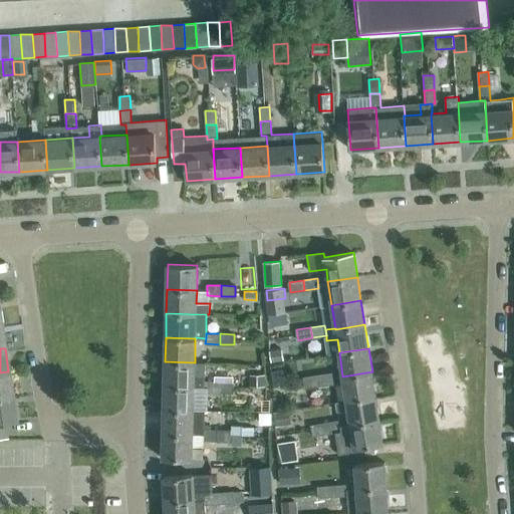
[(271,362),(283,360),(281,349),(269,351),(271,362)]
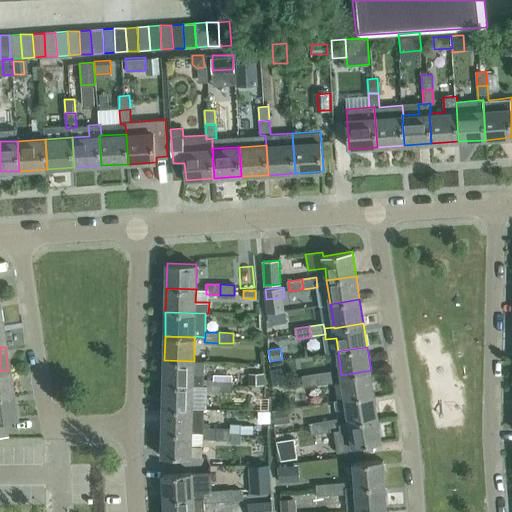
[(204,361),(194,361),(164,360),(164,384),(193,385),(203,385),(203,380),(204,361)]
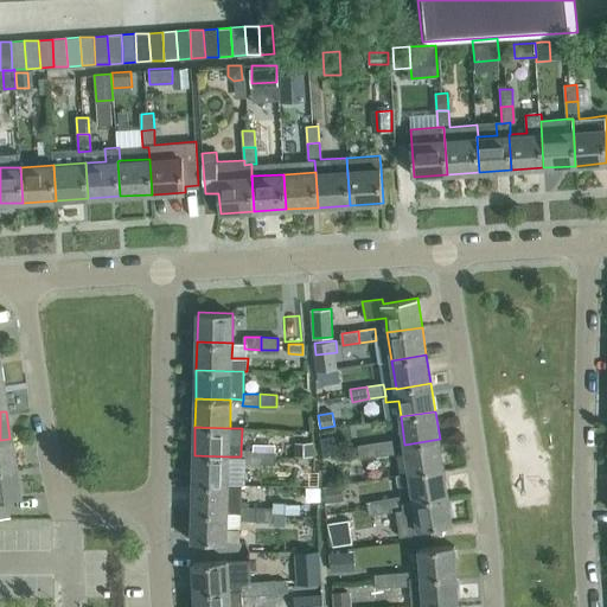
[(320,439),(321,458),(330,457),(328,438),(320,439)]
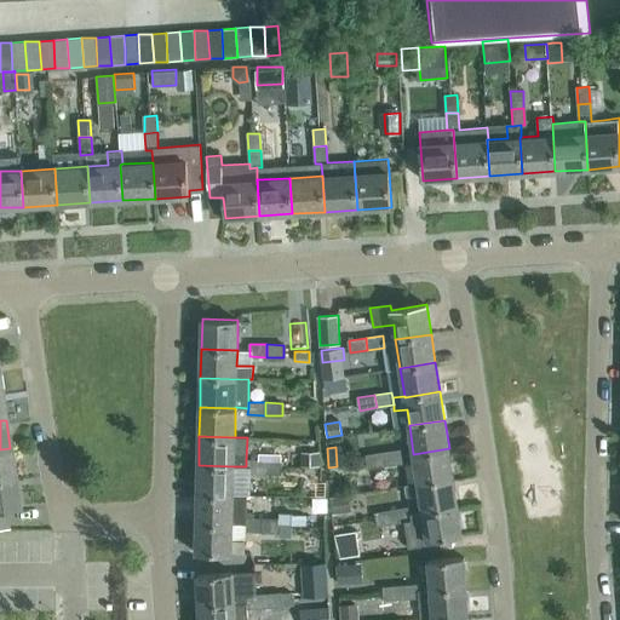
[(0,478),(15,477),(10,448),(0,449),(0,478)]
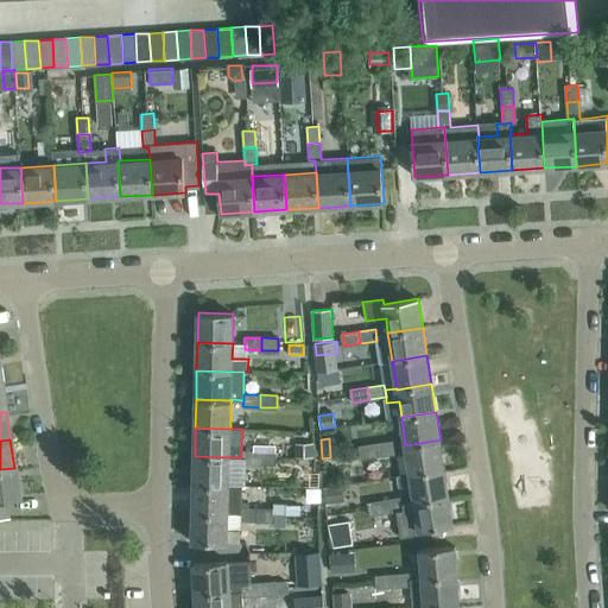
[(444,468),(441,439),(405,445),(410,474),(444,468)]
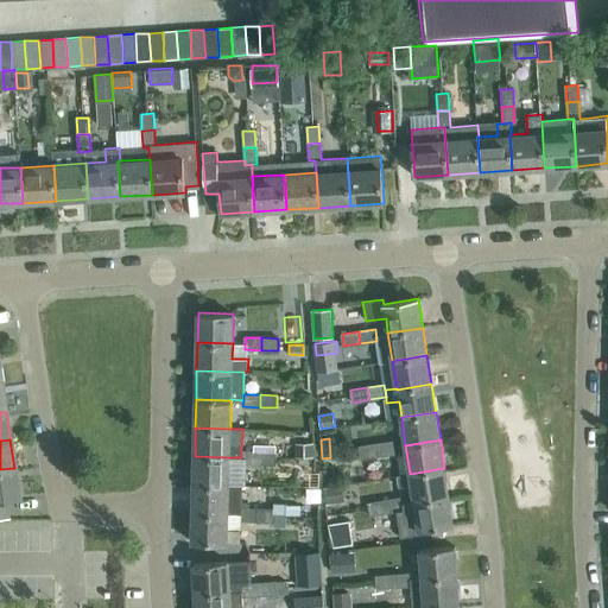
[(393,441),(375,444),(378,456),(394,454),(393,441)]
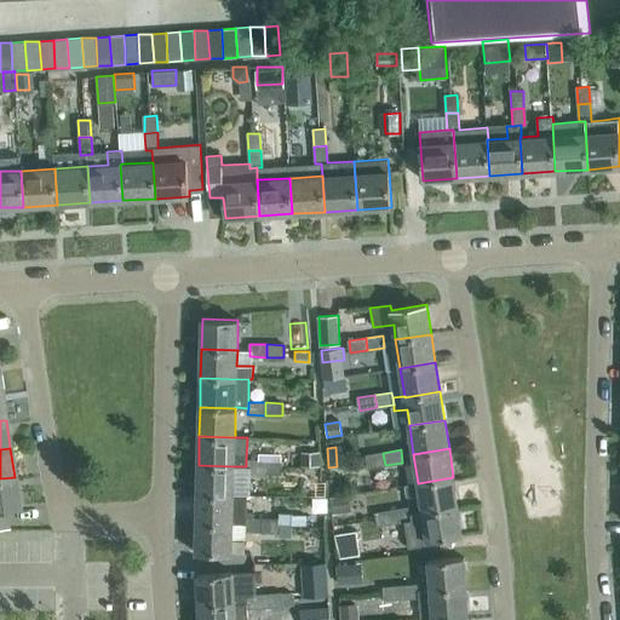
[(320,451),(300,452),(300,466),(320,465),(320,451)]
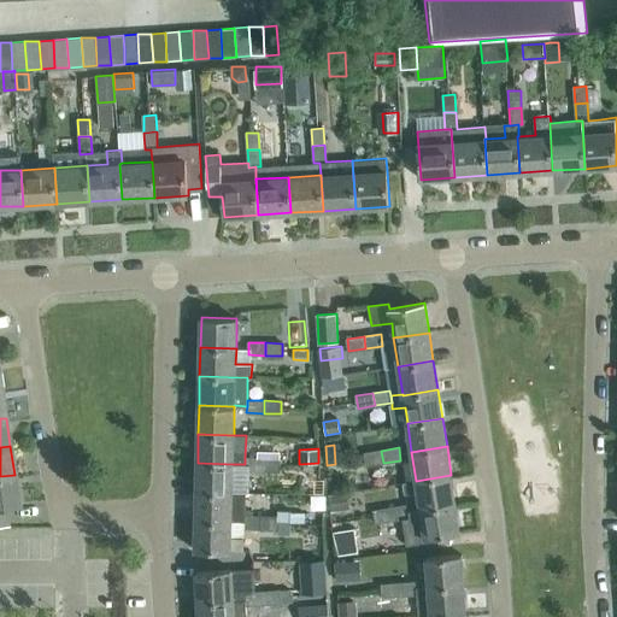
[(383,463),(381,451),(364,453),(366,465),(383,463)]
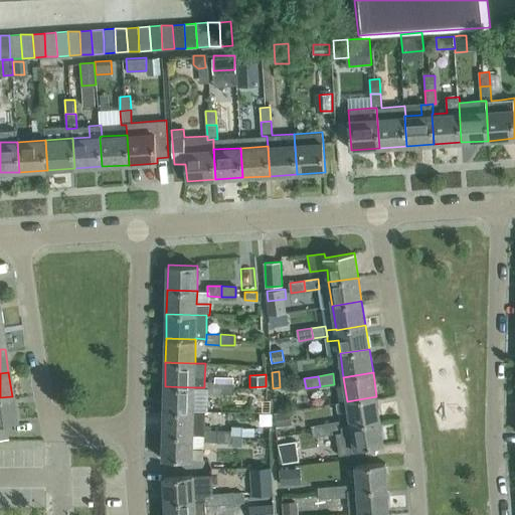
[(218,393),(219,382),(204,382),(204,387),(204,392),(218,393)]
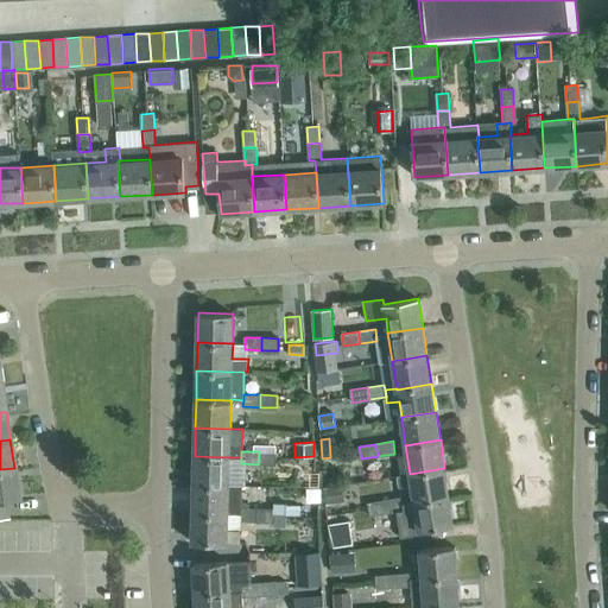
[(276,453),(259,451),(258,464),(276,464),(276,453)]
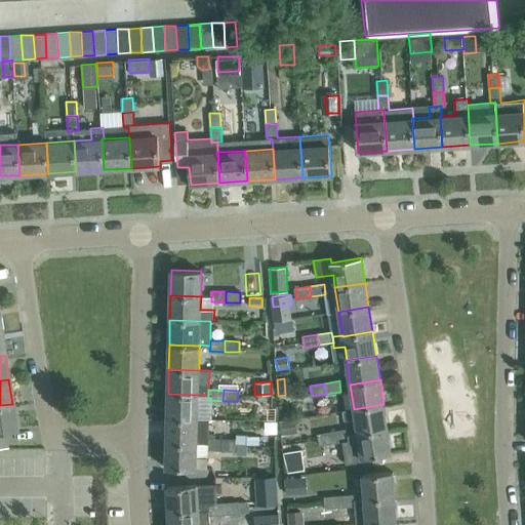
[(198,419),(198,418),(198,395),(168,394),(167,418),(198,419)]
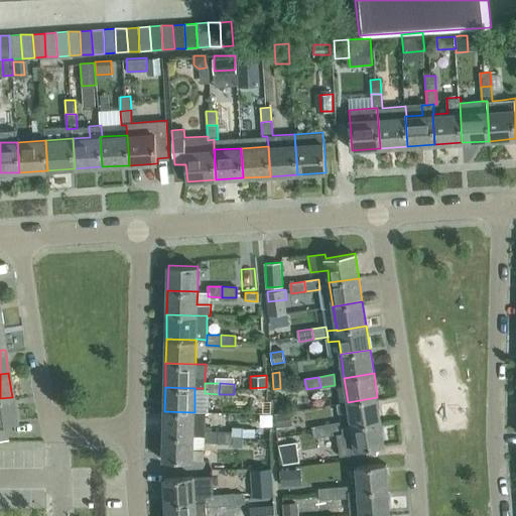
[(16,421),(12,397),(0,398),(0,437),(6,437),(4,423),(16,421)]
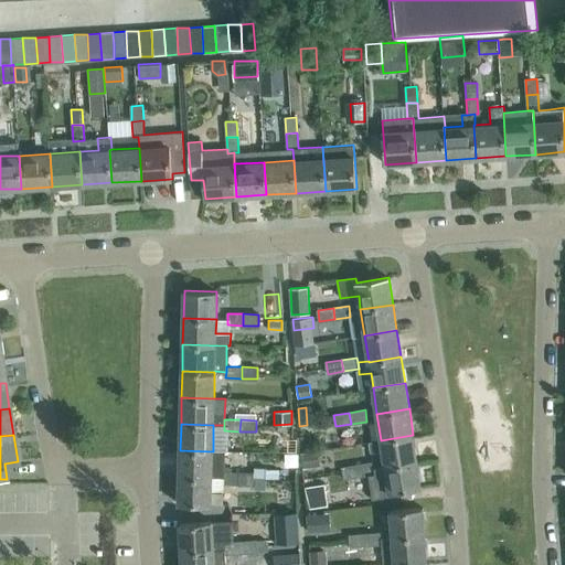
[(417,461),(413,435),(381,440),(369,443),(371,454),(383,451),(385,466),(417,461)]
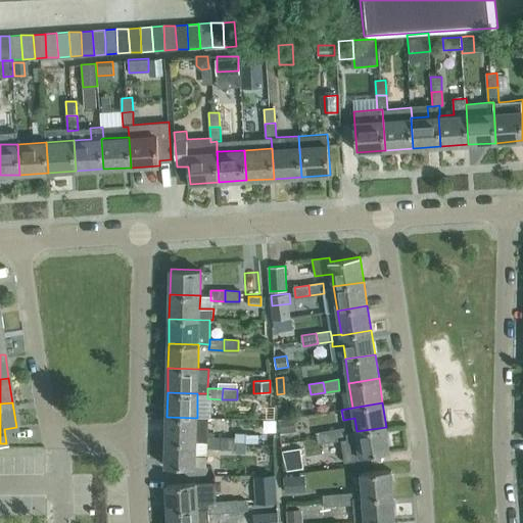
[(208,417),(197,417),(197,418),(167,417),(165,441),(206,442),(206,437),(215,437),(215,433),(208,433),(208,417)]
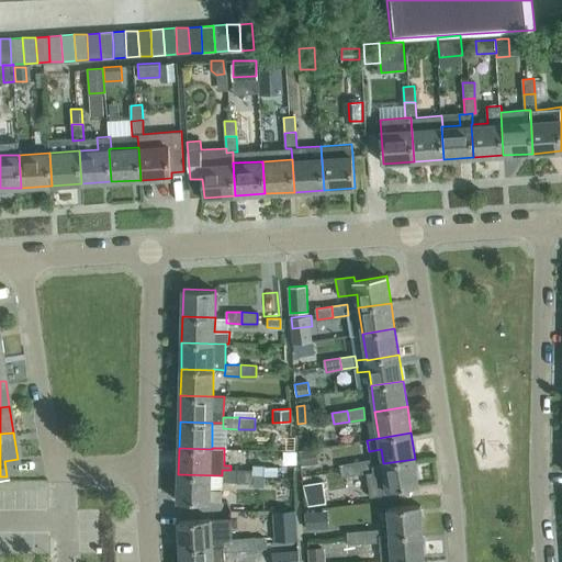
[(298,453),(300,467),(313,464),(311,451),(298,453)]
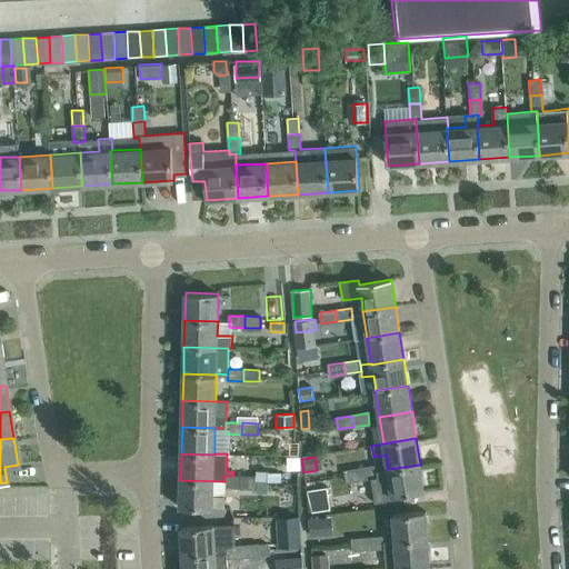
[(425,491),(420,465),(388,469),(392,497),(425,491)]
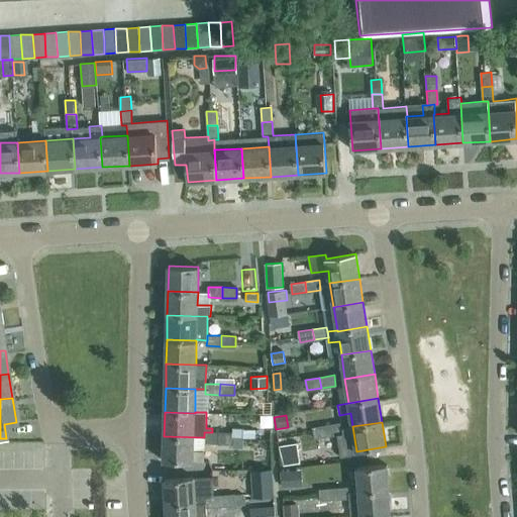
[(341,423),(327,425),(328,435),(343,433),(341,423)]
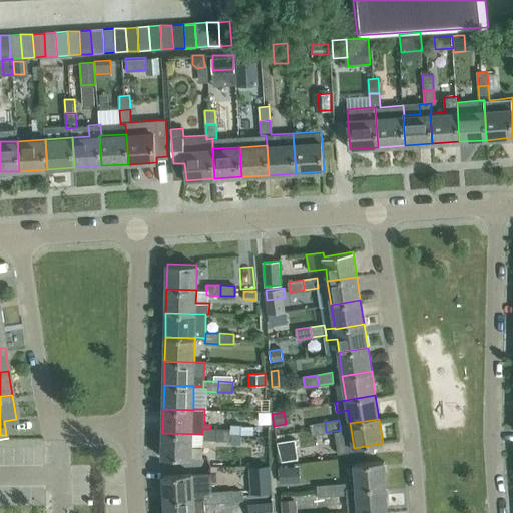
[(326,432),(325,422),(311,424),(312,434),(326,432)]
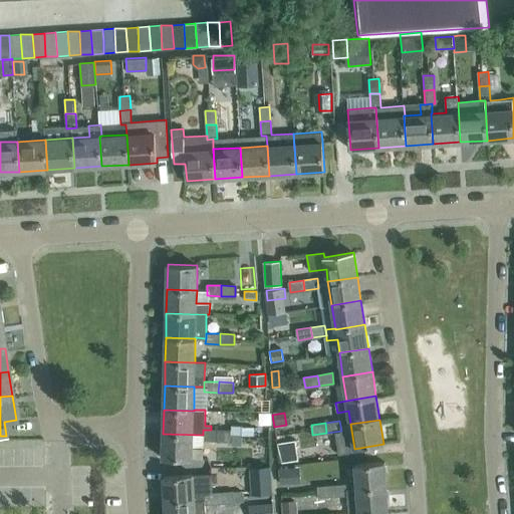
[(232,431),(232,436),(250,436),(250,428),(242,428),(242,426),(232,426),(232,431)]
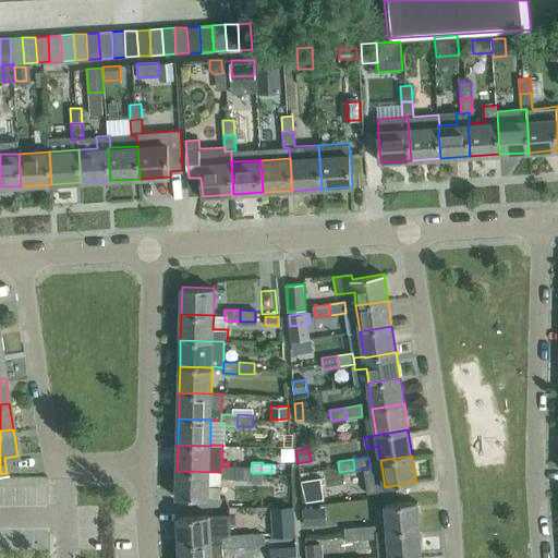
[(219,499),(220,477),(235,478),(235,466),(229,466),(220,466),(220,472),(177,471),(177,498),(219,499)]
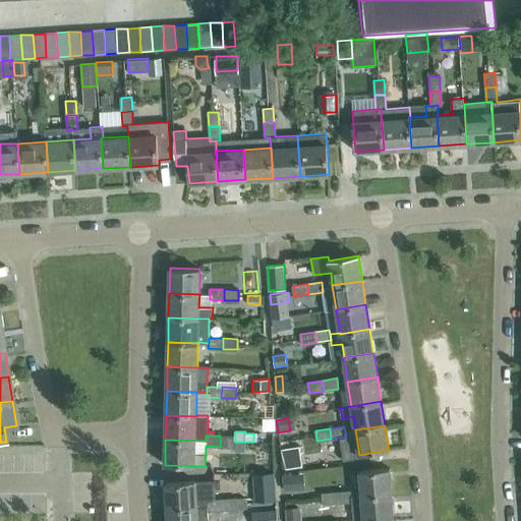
[(235,437),(220,436),(220,447),(234,447),(235,442),(235,437)]
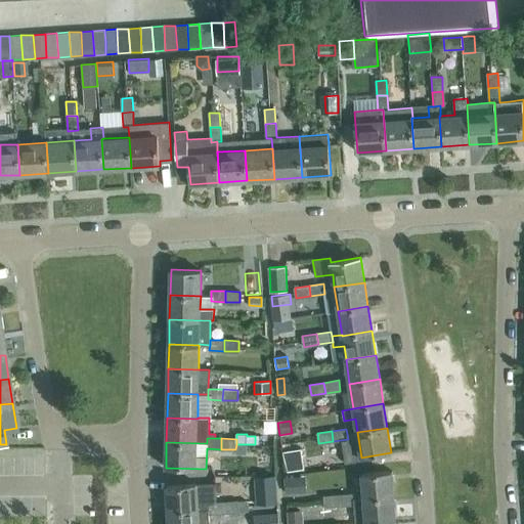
[(304,468),(301,448),(285,451),(288,471),(304,468)]
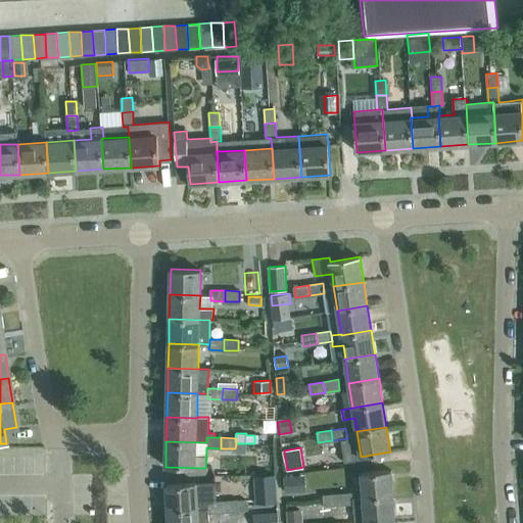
[(264,473),(264,459),(243,459),(243,473),(264,473)]
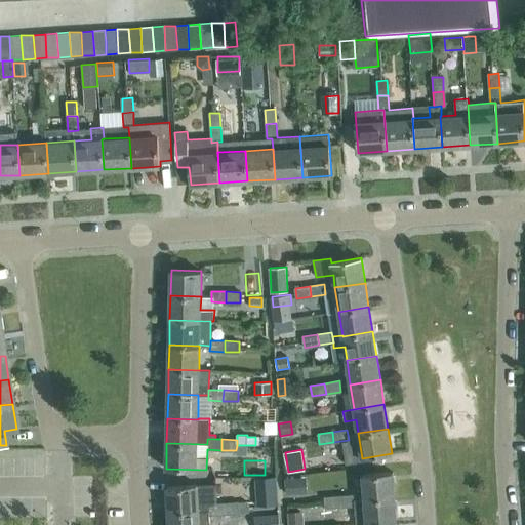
[(363,474),(364,499),(395,497),(393,472),(363,474)]
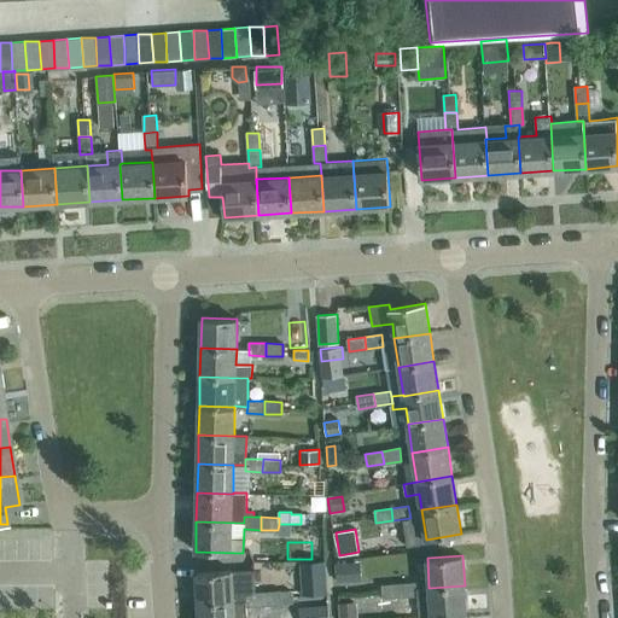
[(301,563),(303,596),(326,595),(325,561),(301,563)]
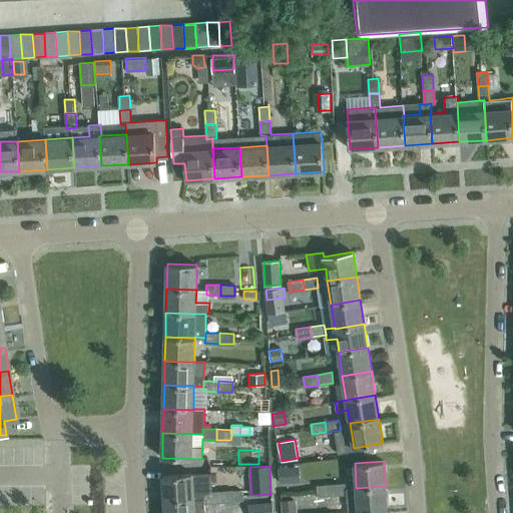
[(300,466),(279,467),(280,483),(301,482),(300,466)]
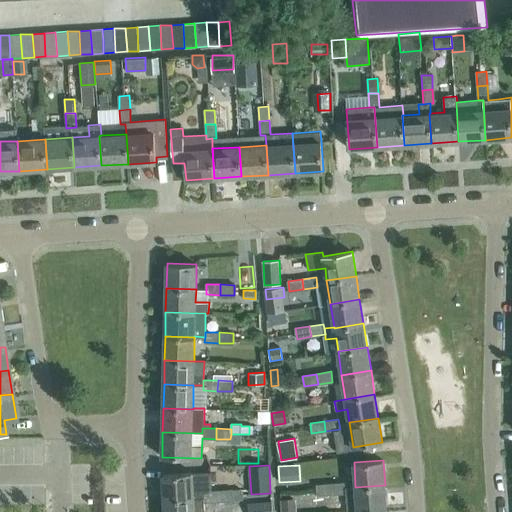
[(207,472),(192,473),(163,475),(164,499),(194,497),(204,496),(203,492),(208,491),(207,472)]
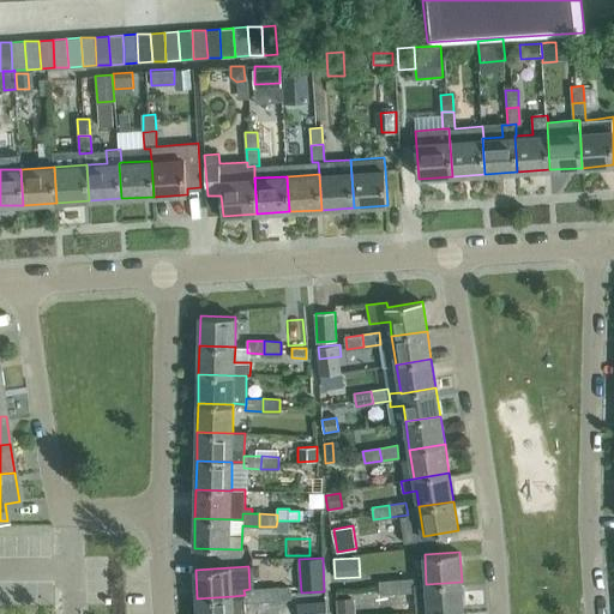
[(415,591),(414,585),(414,579),(397,581),(397,593),(415,591)]
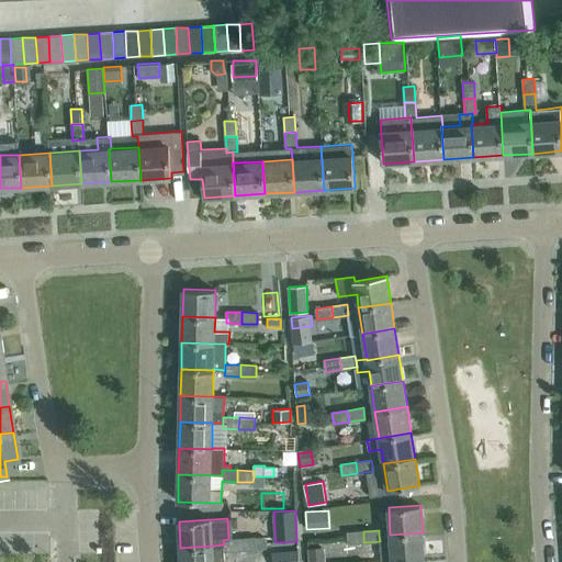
[(363,542),(363,531),(348,532),(348,543),(363,542)]
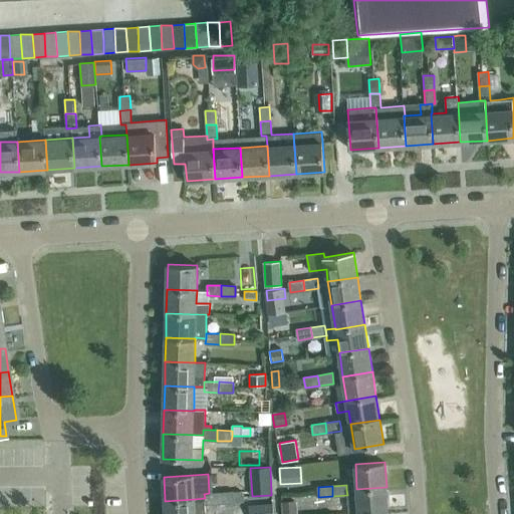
[(387,487),(356,489),(346,490),(347,495),(348,513),(389,511),(387,487)]
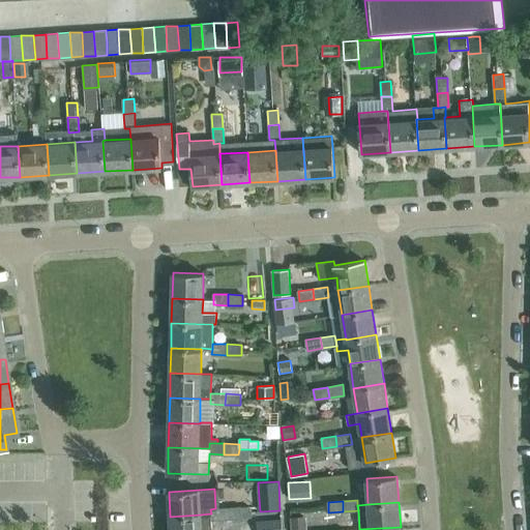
[(240,507),(226,508),(226,519),(241,518),(240,507)]
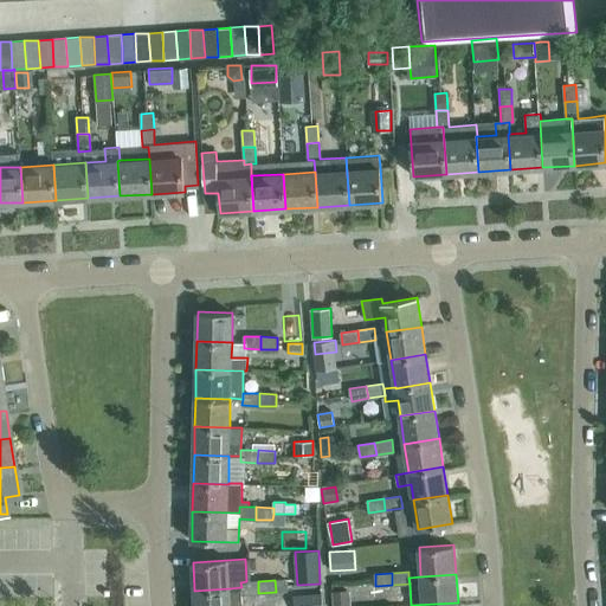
[(258,581),(246,581),(240,582),(242,587),(242,594),(258,593),(258,581)]
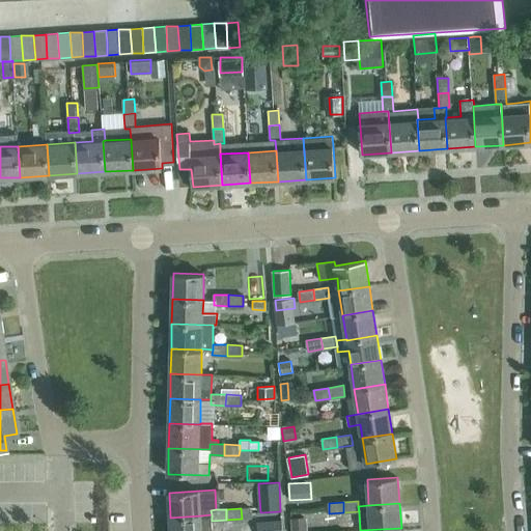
[(201,530),(201,515),(170,518),(170,530),(201,530)]
